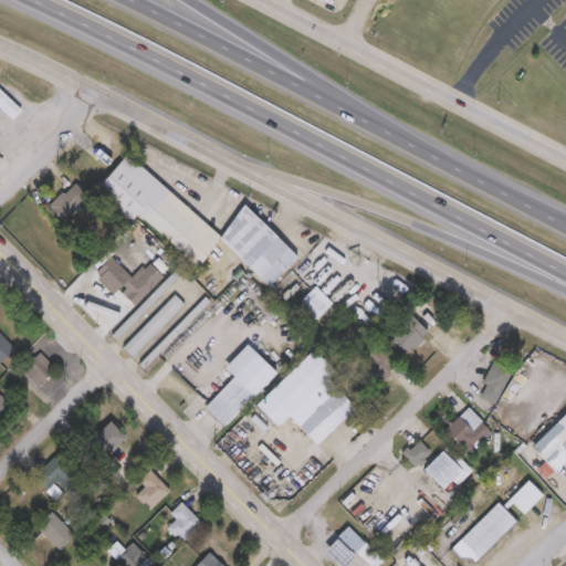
[(0,111),(0,92),(21,113),(11,122),(0,111)]
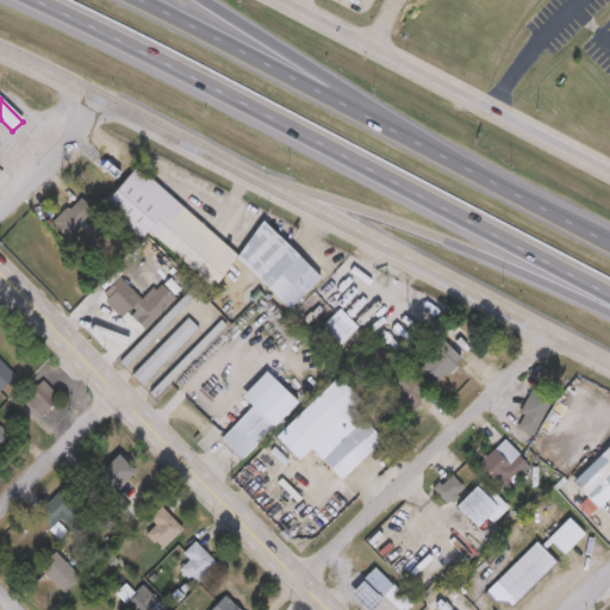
[(235,255),(262,225),(321,278),(291,311),(237,262),(211,290),(147,232),(139,241),(86,192),(111,163),(126,178),(136,167),(235,255)]
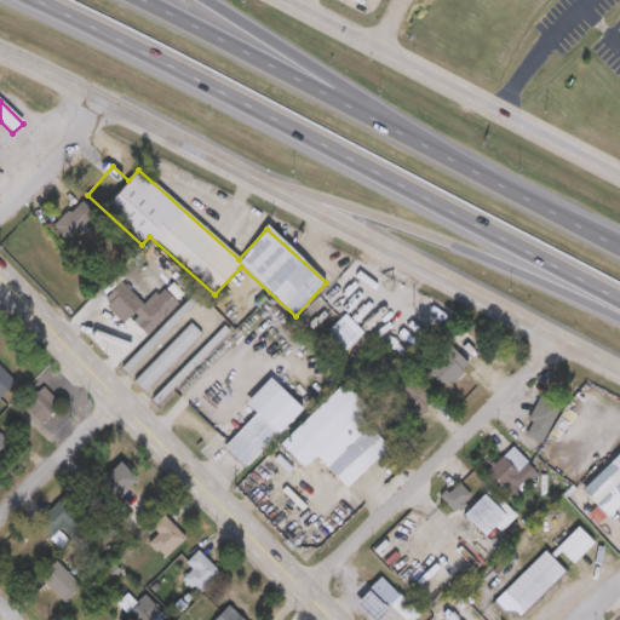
[(95,216),(68,242),(55,228),(80,201),(95,216)]
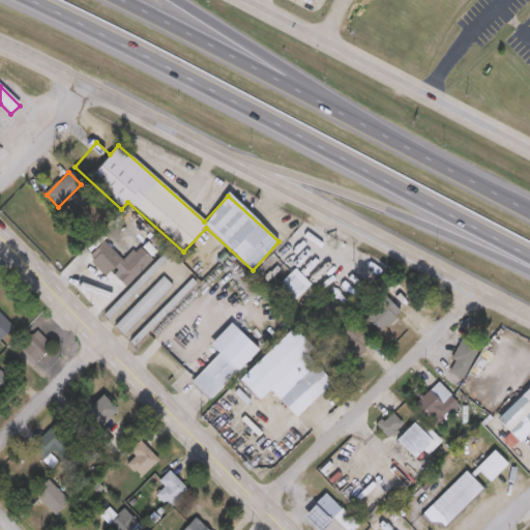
[(152,261),(125,287),(111,272),(106,276),(87,258),(104,241),(123,262),(139,247),(152,261)]
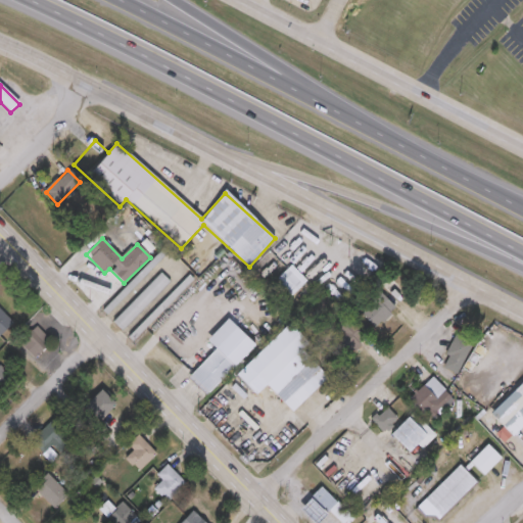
[(306,282),(292,297),(276,281),(291,267),(306,282)]
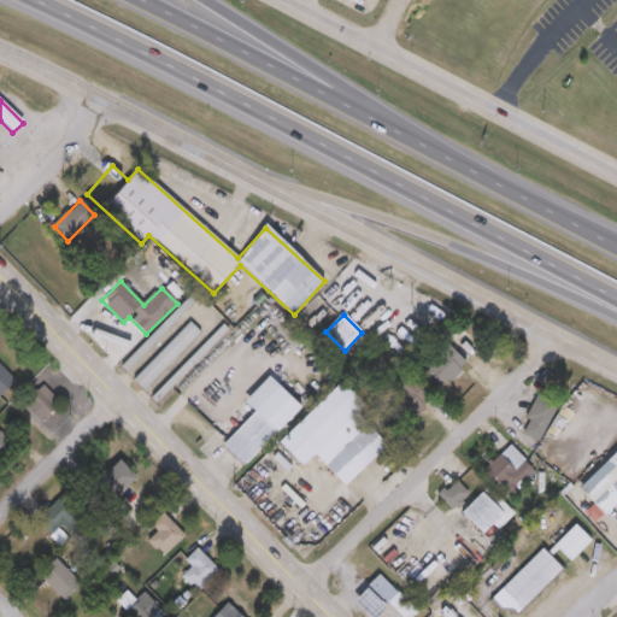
[(144,391),(133,380),(191,323),(200,333),(144,391)]
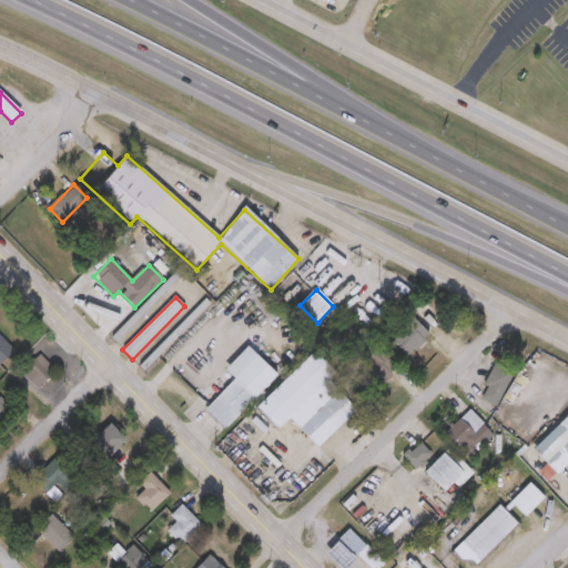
[(145,369),(141,364),(204,300),(210,305),(145,369)]
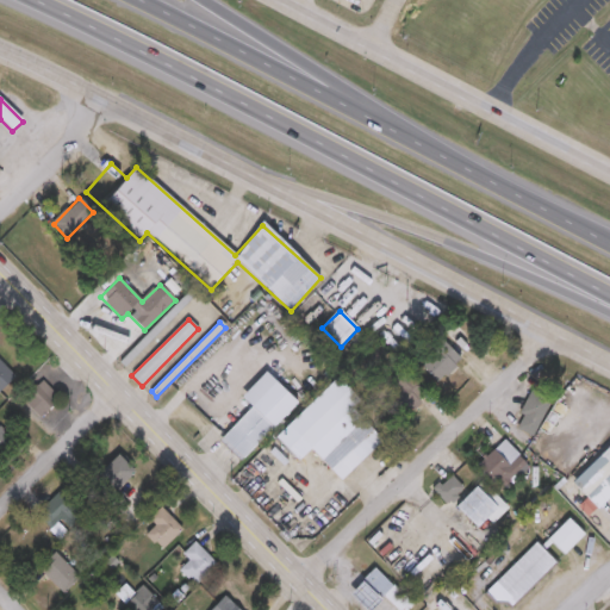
[(462,361),(439,385),(421,367),(433,355),(425,348),(437,336),(462,361)]
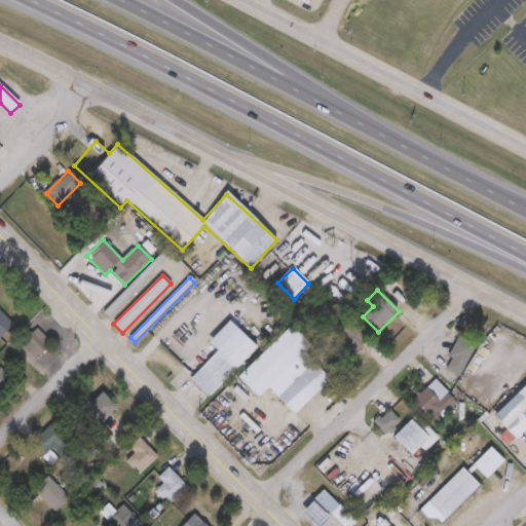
[(119,298),(122,301),(108,315),(105,312),(119,298)]
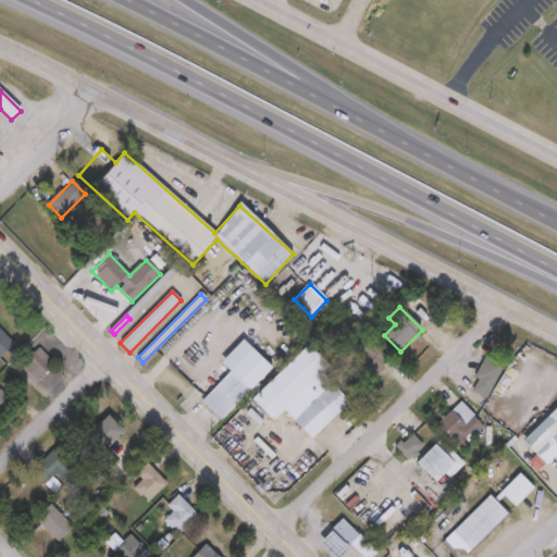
[(0,330),(13,344),(0,357),(0,330)]
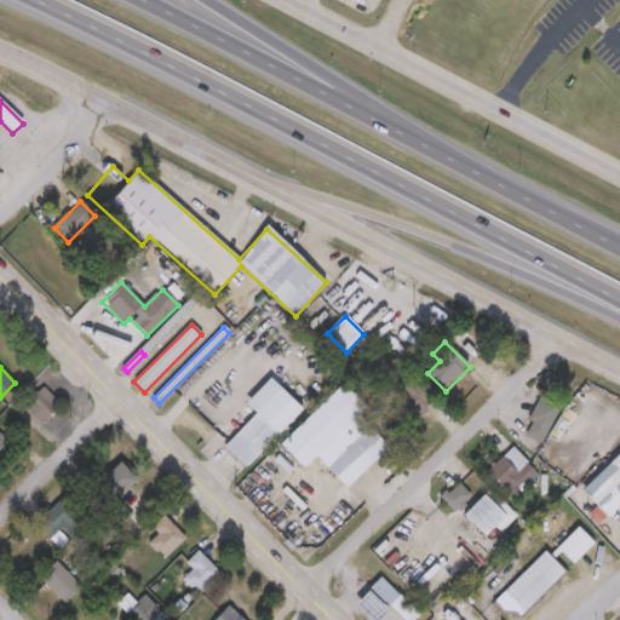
[(409,426),(394,411),(405,400),(395,390),(409,377),(434,403),(409,426)]
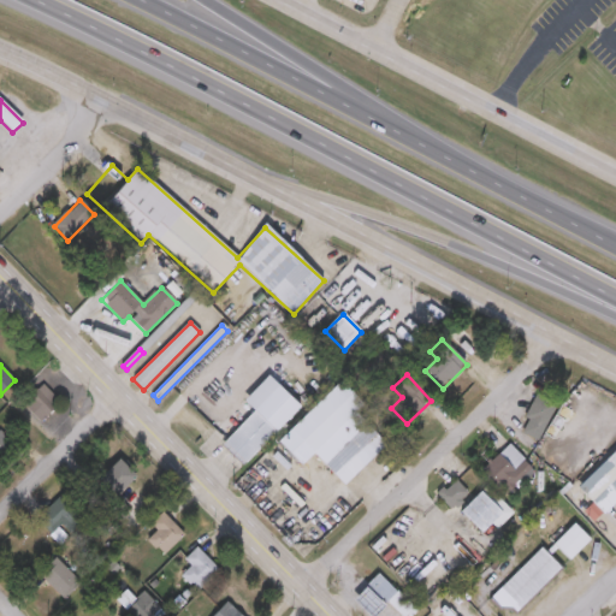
[(344,485),(314,454),(301,466),(277,442),(339,381),(365,409),(359,415),(386,445),(344,485)]
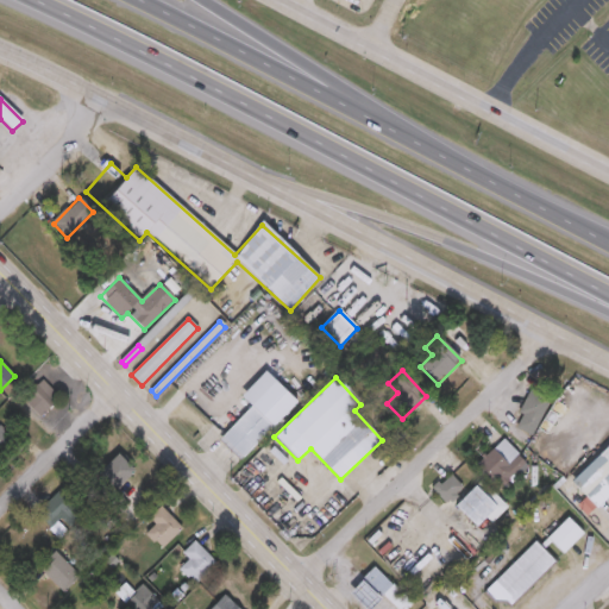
[(60,399),(39,418),(23,400),(43,381),(60,399)]
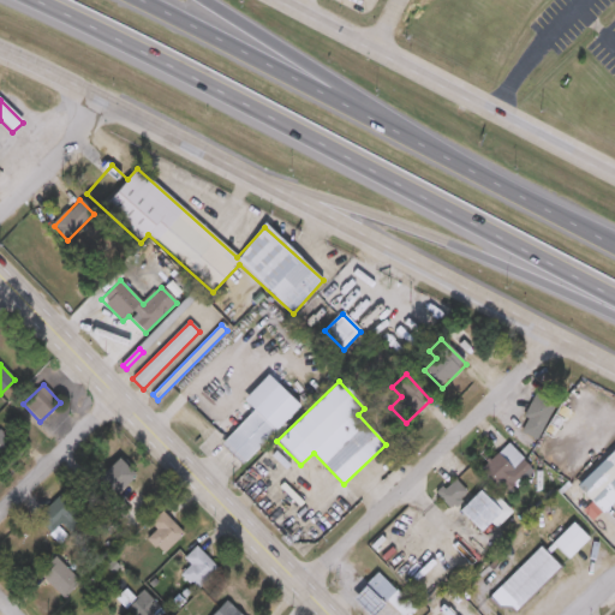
[(519,433),(533,393),(556,401),(541,441),(519,433)]
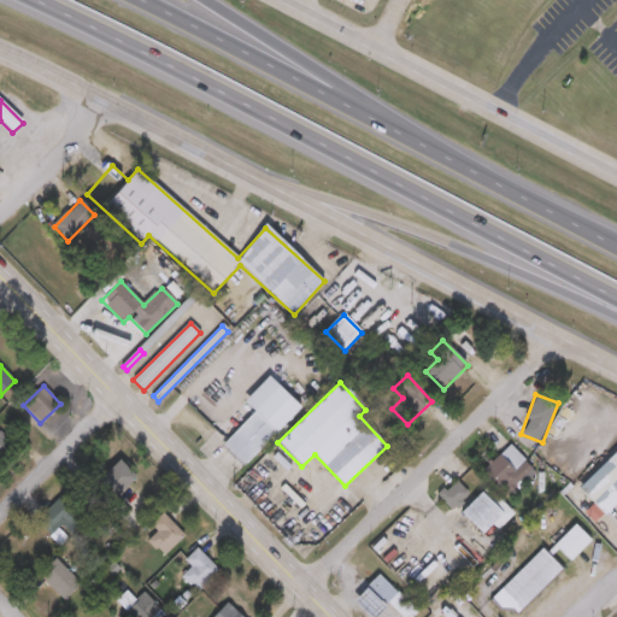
[(276,434),(245,465),(223,444),(254,412),(276,434)]
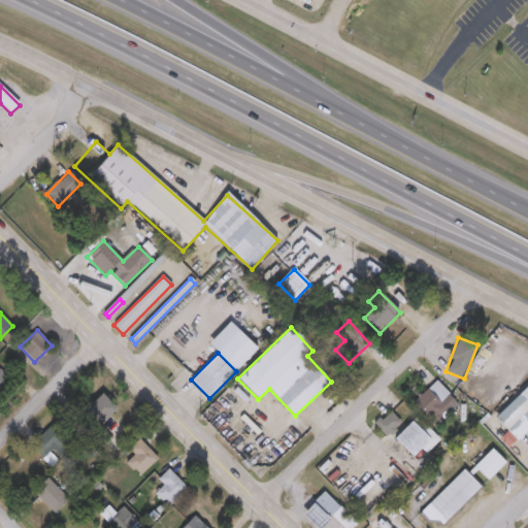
[(0,396),(0,369),(13,383),(0,396)]
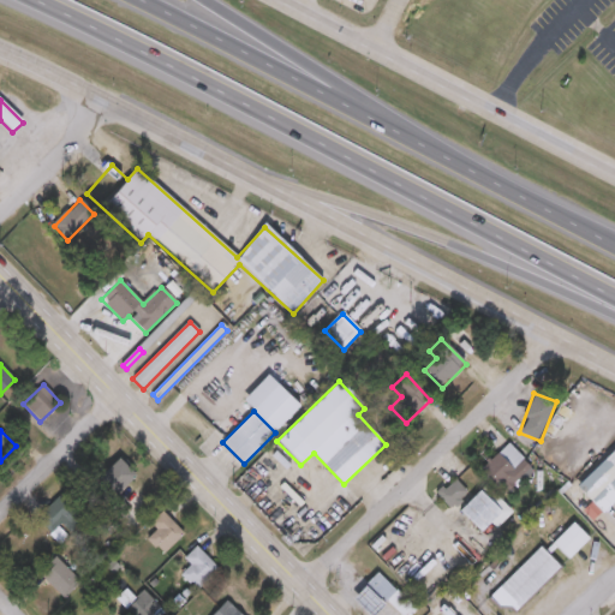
[(614,502),(603,514),(577,487),(614,448),(614,502)]
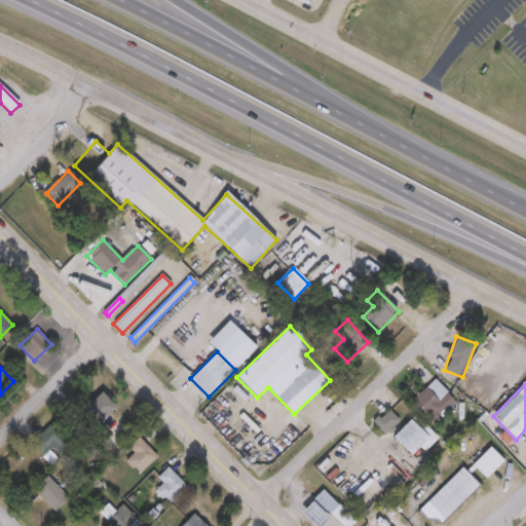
[(425,413),(413,400),(426,388),(438,402),(425,413)]
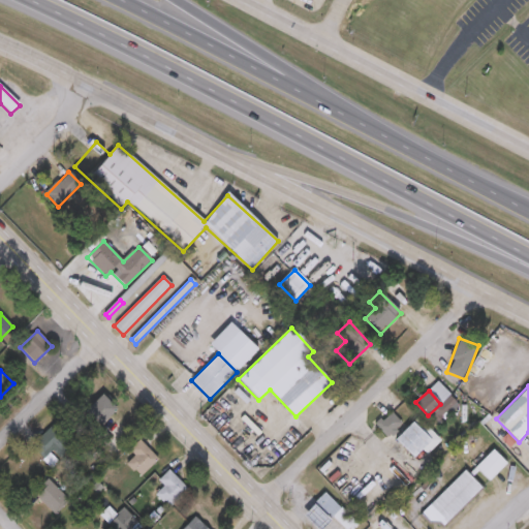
[(116,409),(99,427),(85,412),(101,395),(116,409)]
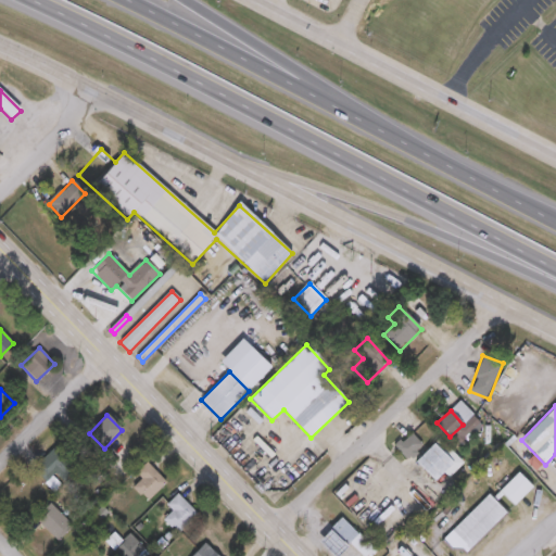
[(424,446),(406,460),(395,445),(412,432),(424,446)]
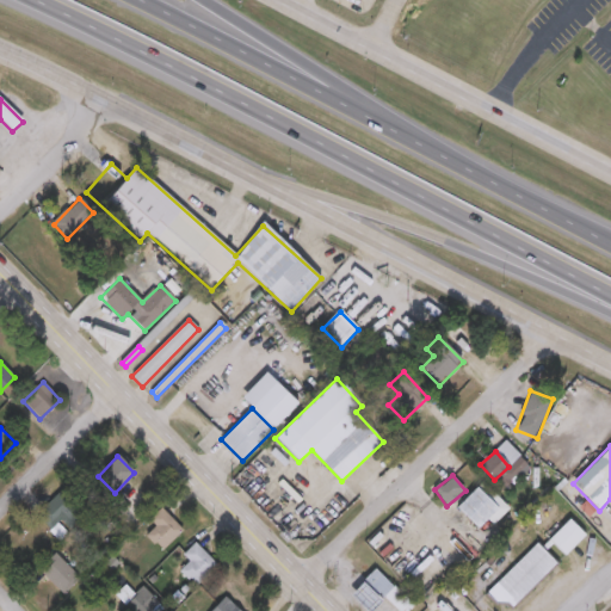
[(53,529),(38,513),(63,491),(78,505),(53,529)]
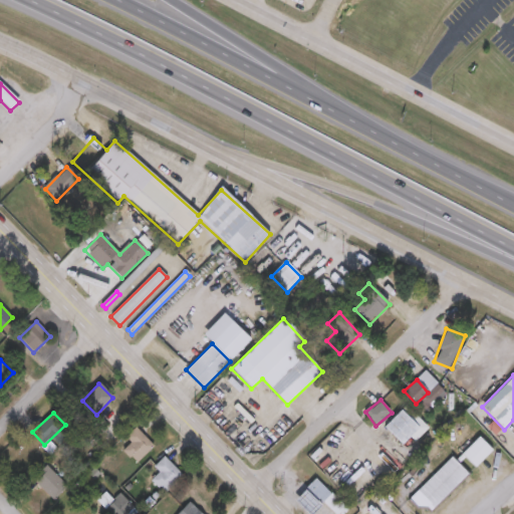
[(124,439),(136,428),(154,447),(137,464),(123,452),(131,445),(124,439)]
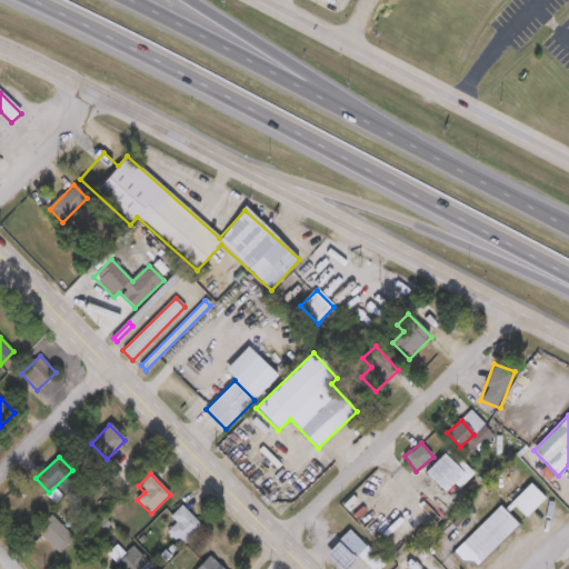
[(511,503),(529,485),(545,499),(526,518),(511,503)]
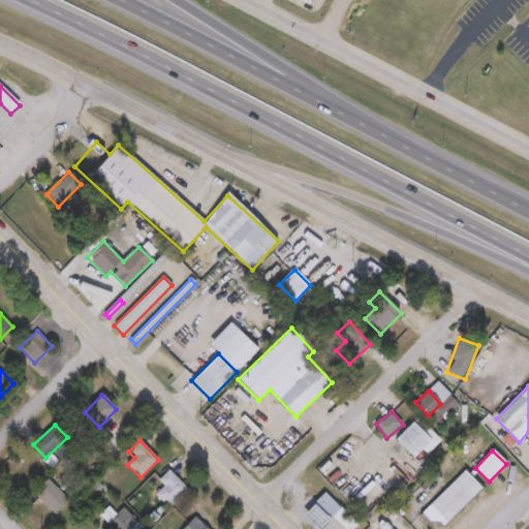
[(158,481),(168,471),(188,491),(168,509),(155,496),(164,487),(158,481)]
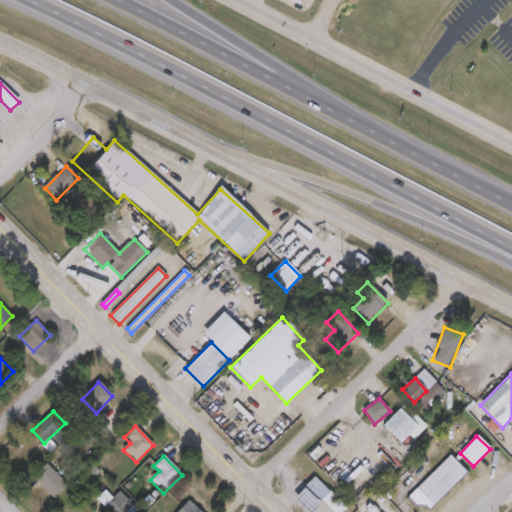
[(466,473),(426,511),(410,496),(449,456),(466,473)]
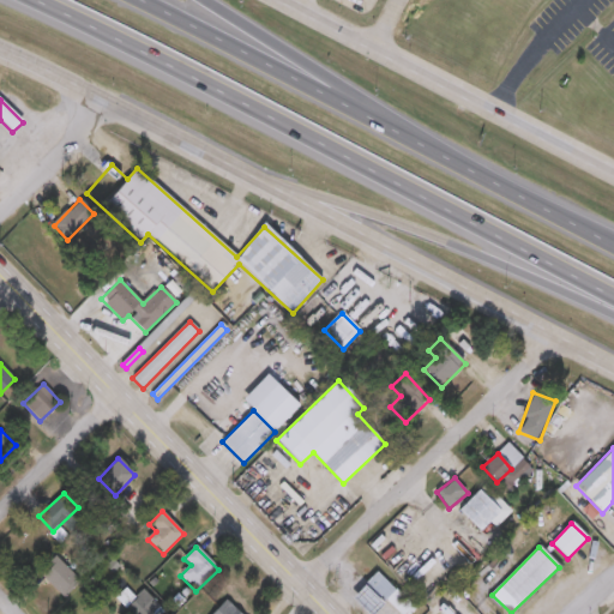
[(64,599),(38,573),(56,557),(80,583),(64,599)]
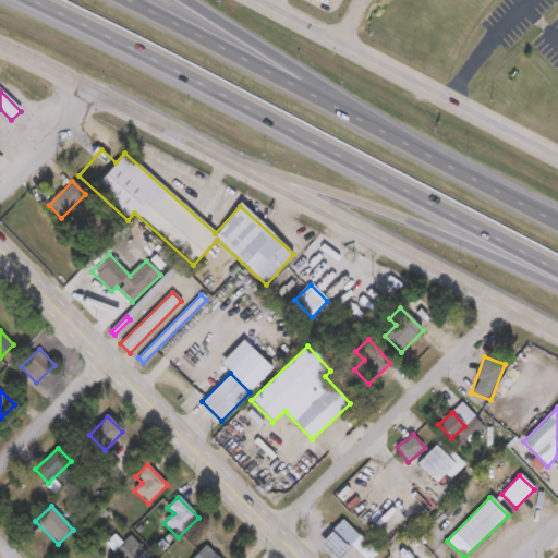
[(339,557),(332,557),(318,544),(343,520),(378,554),(374,557),(364,557),(352,546),(339,557)]
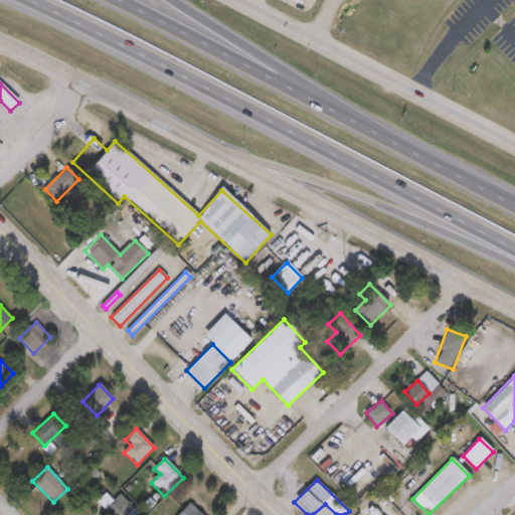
[(113,502),(121,495),(134,511),(129,514),(112,514),(100,501),(107,495),(113,502)]
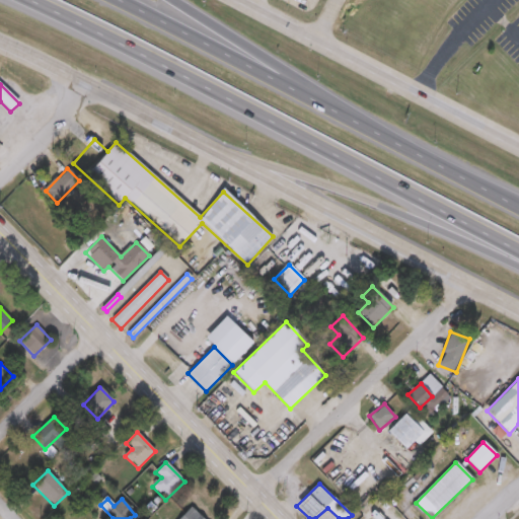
[(181,518),(190,510),(200,518),(181,518)]
